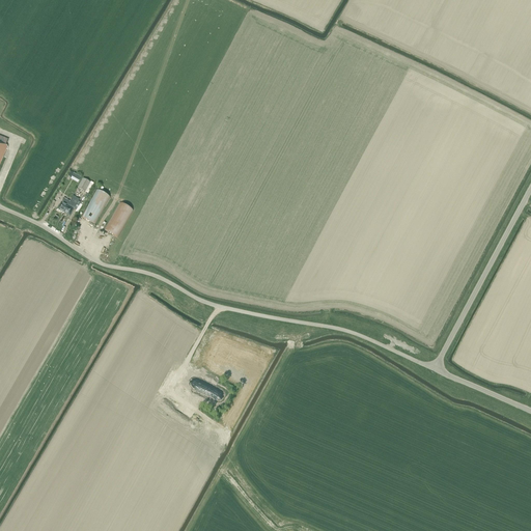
[(90,183),(83,178),(78,188),(85,192),(90,183)]
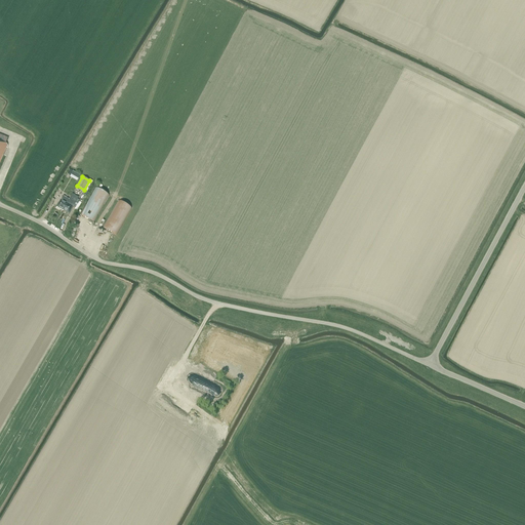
[(80,214),(93,223),(109,196),(95,189),(80,214)]
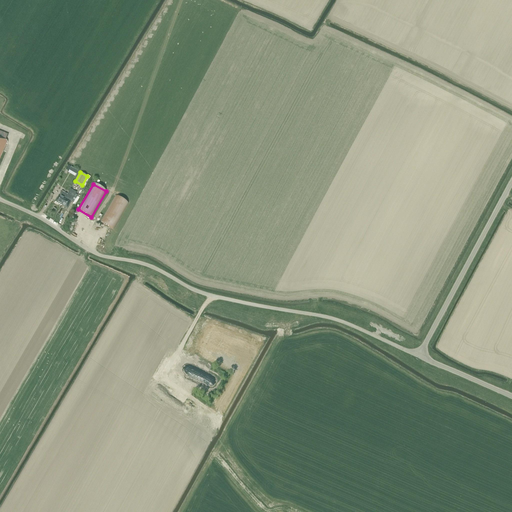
[(70,189),(61,205),(67,209),(71,201),(71,202),(76,192),(70,189)]
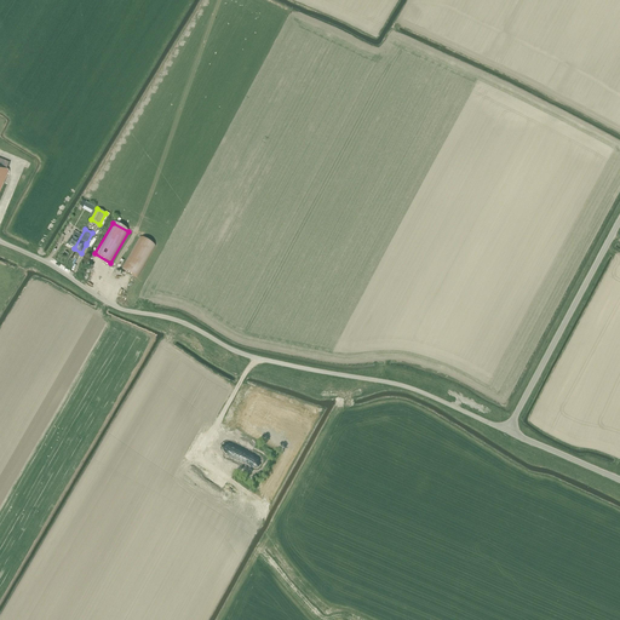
[(74,231),(72,237),(67,245),(74,248),(81,235),(76,233),(74,231)]
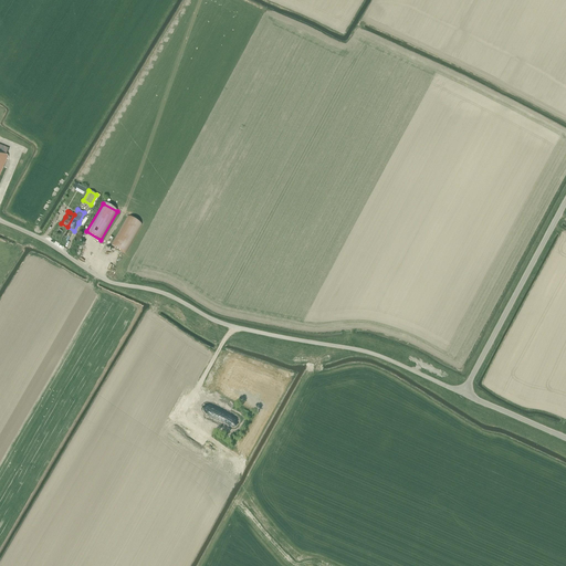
[(111,245),(126,254),(142,226),(126,218),(111,245)]
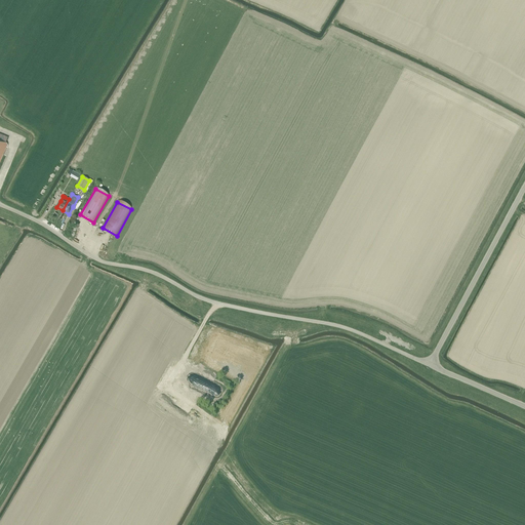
[(208,399),(218,382),(212,378),(202,394),(208,399)]
